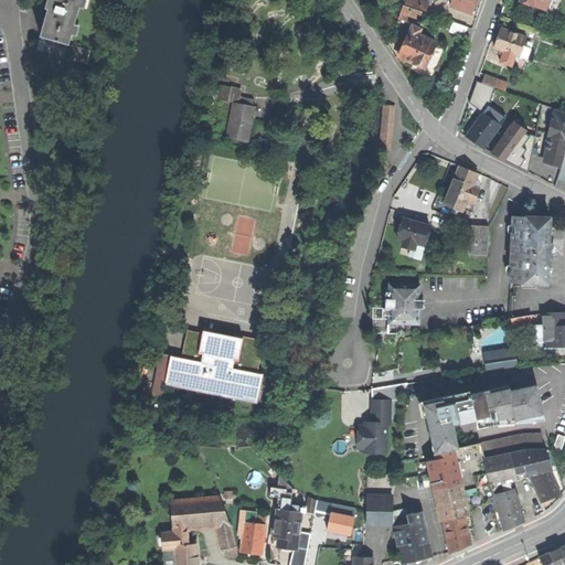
[(71,45),(83,0),(51,0),(49,12),(41,38),(71,45)]
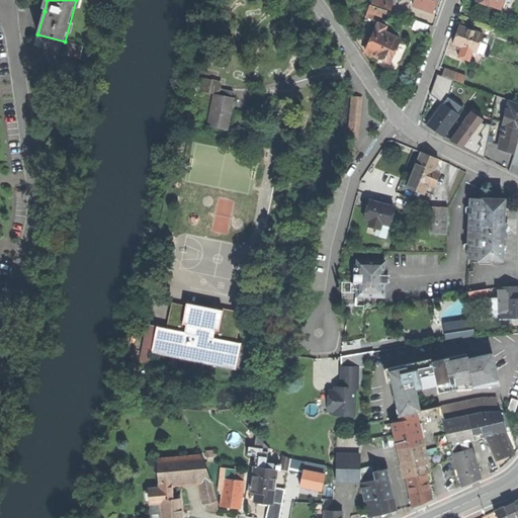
[(372,0),(371,3),(391,10),(393,4),(394,5),(395,0),(372,0)]
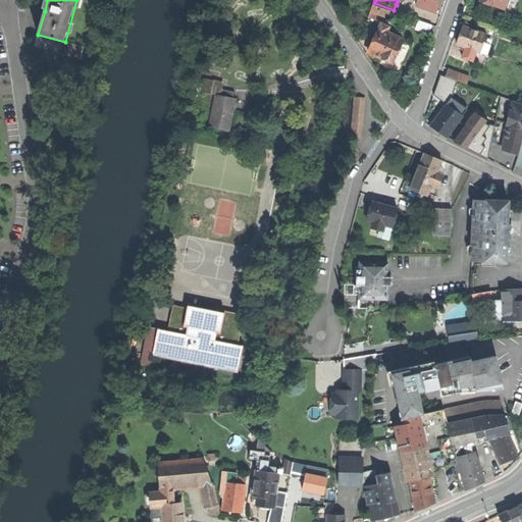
[(417,0),(416,4),(435,11),(438,0),(417,0)]
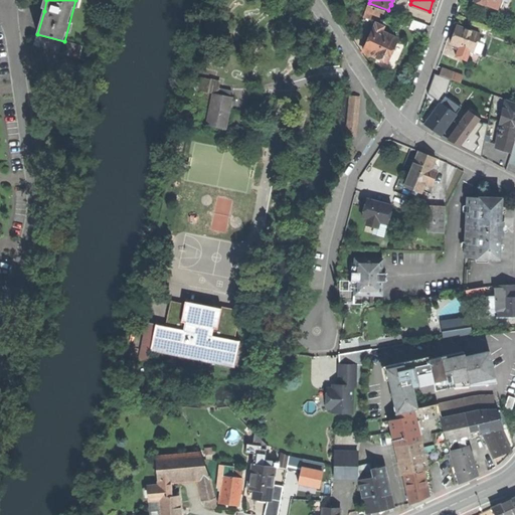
[(474,0),(474,1),(497,9),(500,0),(503,0),(507,1),(507,0),(474,0)]
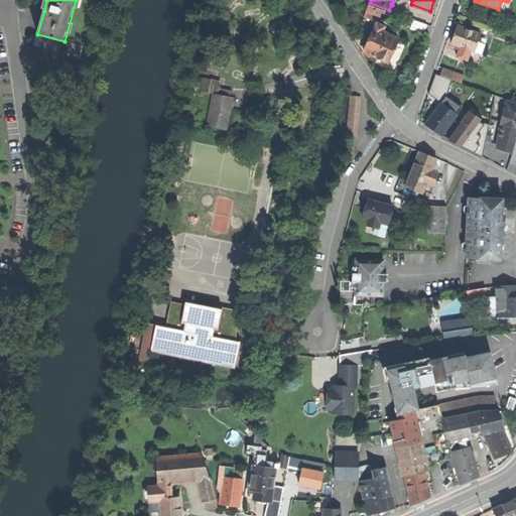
[(382,17),(385,9),(369,4),(366,11),(382,17)]
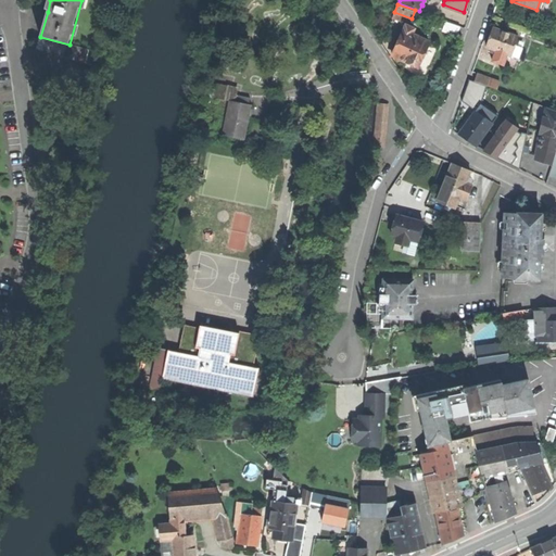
[(442,30),(456,36),(459,25),(446,21),(442,30)]
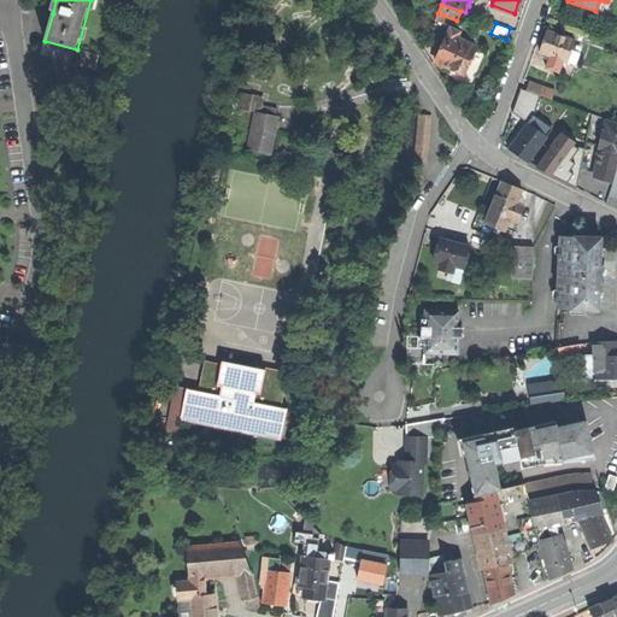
[(460,33),(450,28),(446,35),(447,35),(442,50),(436,63),(464,74),(476,47),(457,39),(460,33)]
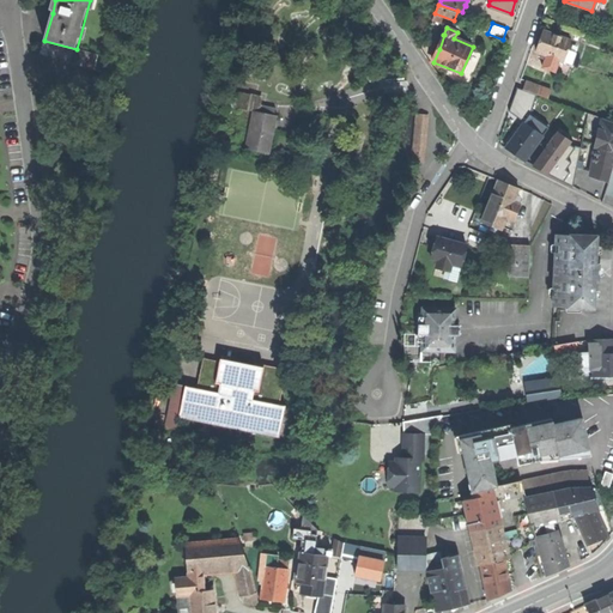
[(554,58),(564,61),(568,49),(571,40),(544,31),(540,42),(536,52),(547,55),(554,58)]
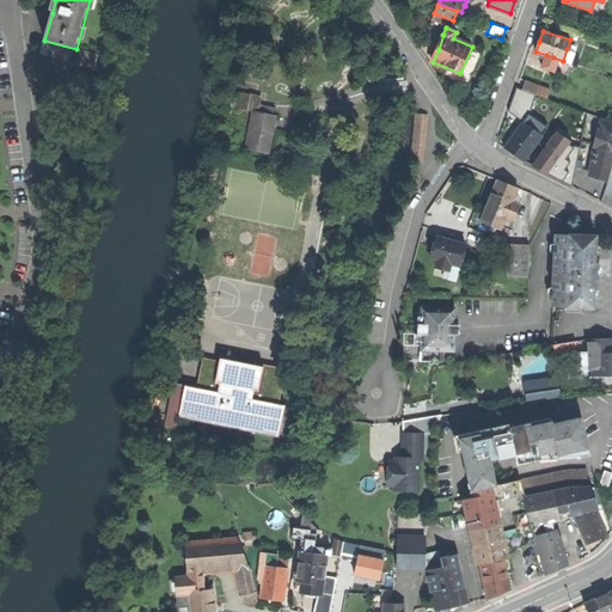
[(106,59),(77,49),(44,41),(40,56),(102,74),(106,59)]
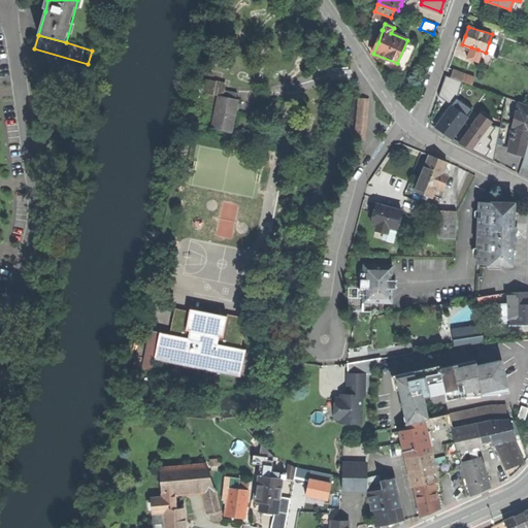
[(489,42),(486,53),(493,55),(496,45),(489,42)]
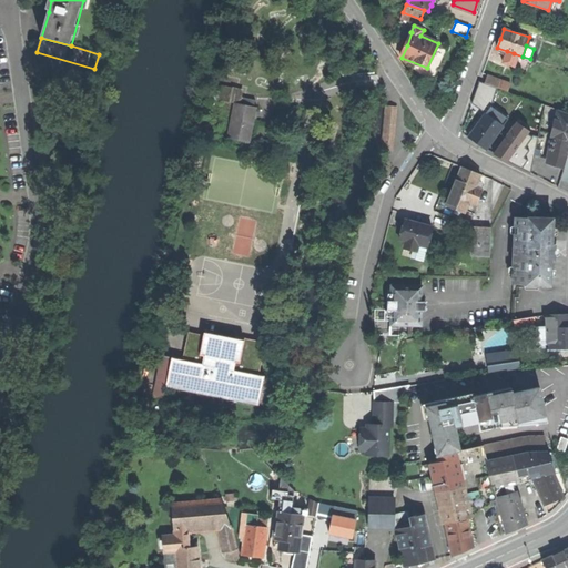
[(488,75),(485,83),(497,88),(507,91),(510,83),(488,75)]
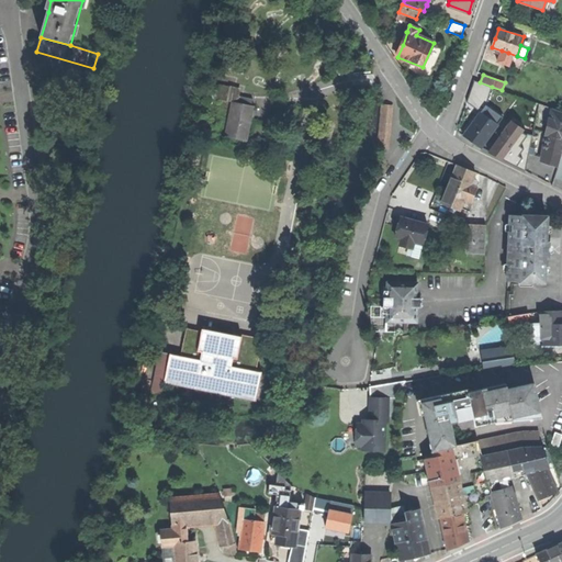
[(54,98),(60,79),(53,77),(46,96),(54,98)]
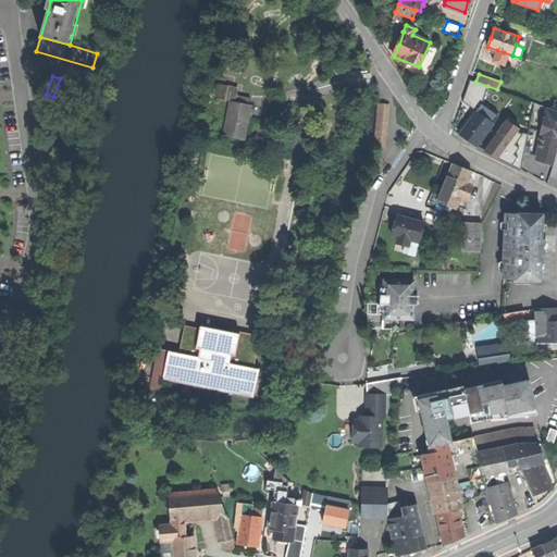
[(462,101),(477,111),(481,104),(487,86),(475,82),(470,79),(462,101)]
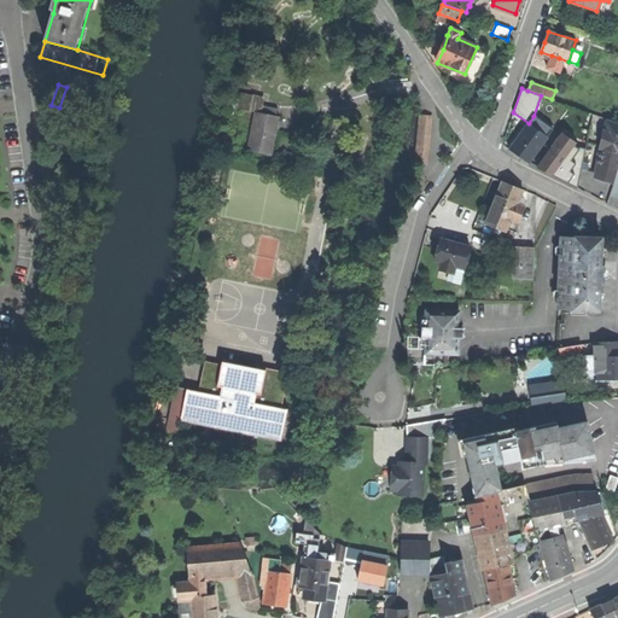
[(237,108),(251,111),(254,99),(254,95),(231,91),(229,98),(238,100),(237,108)]
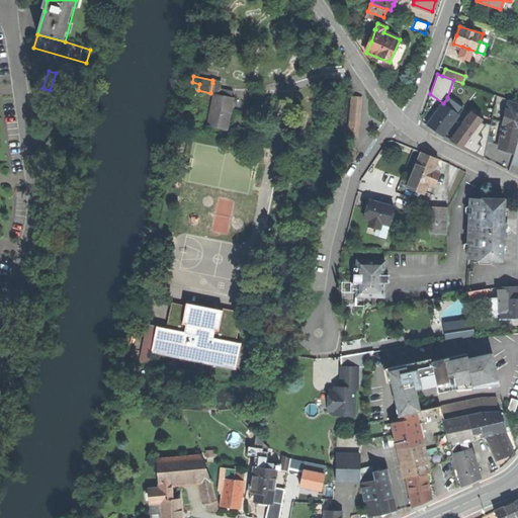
[(212,83),(210,93),(214,94),(219,95),(221,88),(221,85),(212,83)]
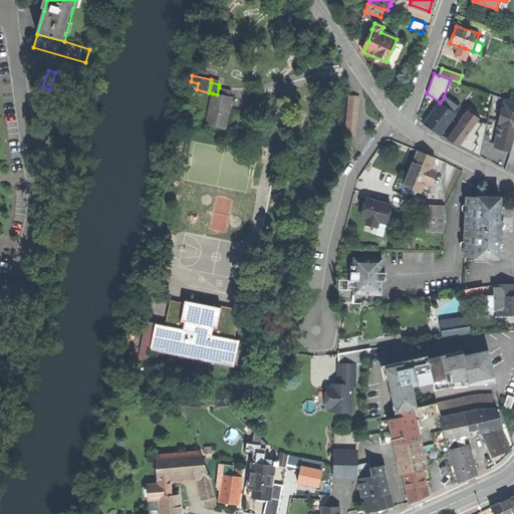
[(219,87),(217,94),(230,97),(231,90),(219,87)]
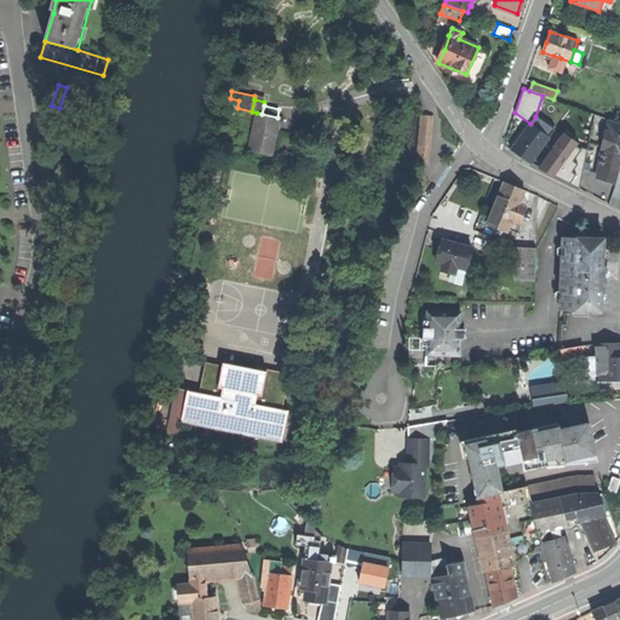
[(280,118),(277,118),(262,114),(257,113),(250,150),(271,154),(277,130),(279,121),(280,118)]
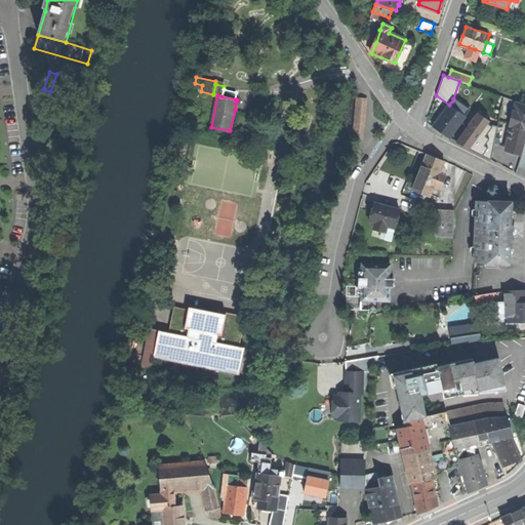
[(453,98),(449,105),(465,116),(470,110),(453,98)]
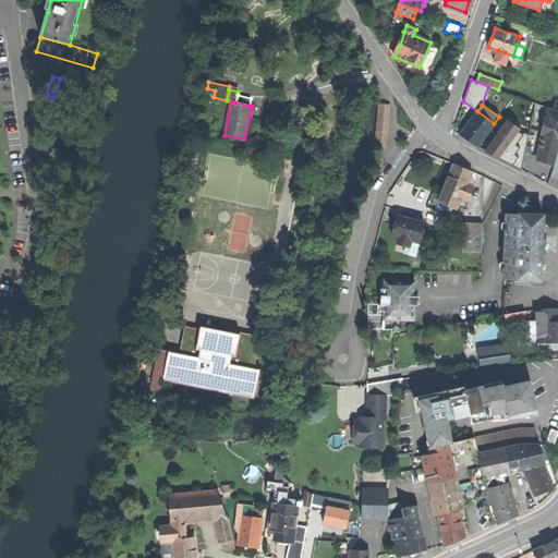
[(545,161),(556,166),(557,157),(557,111),(548,108),(537,159),(545,161)]
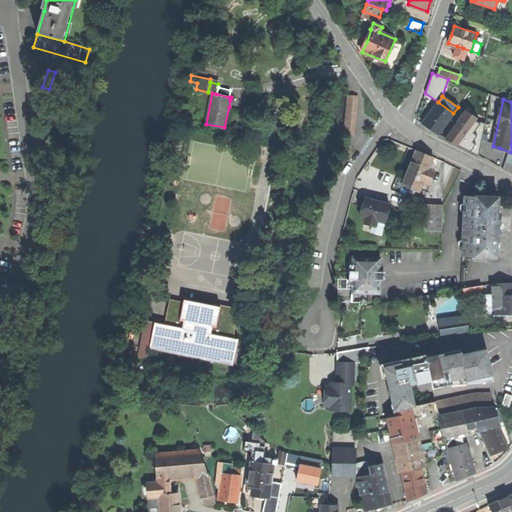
[(453,113),(438,102),(422,124),(429,129),(439,135),(454,114),(453,113)]
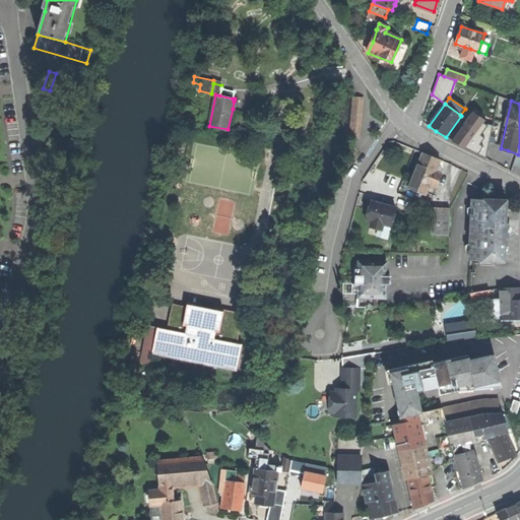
[(471,114),(452,141),(462,146),(485,158),(493,125),(484,123),(471,114)]
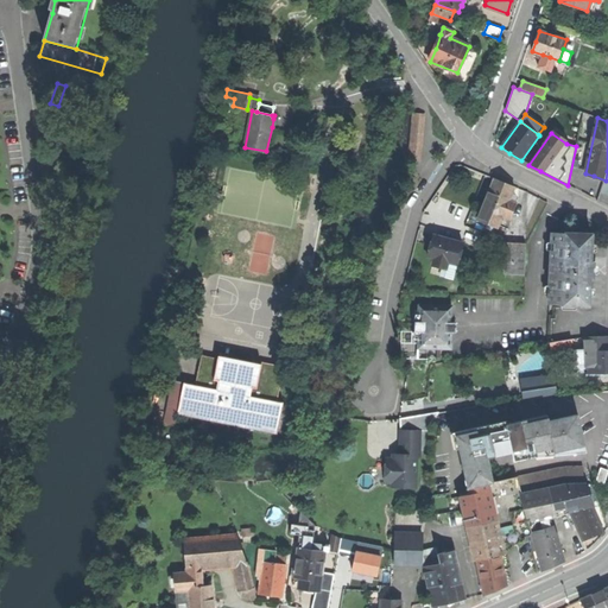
[(496,225),(501,215),(505,217),(510,219),(517,203),(510,201),(512,196),(515,187),(494,178),(479,217),(487,221),(496,225)]
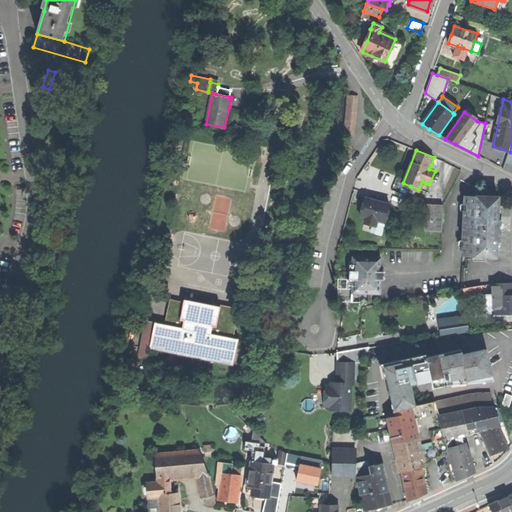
[(463,256),(497,258),(498,234),(499,234),(499,227),(500,221),(498,221),(499,198),(466,196),(463,256)]
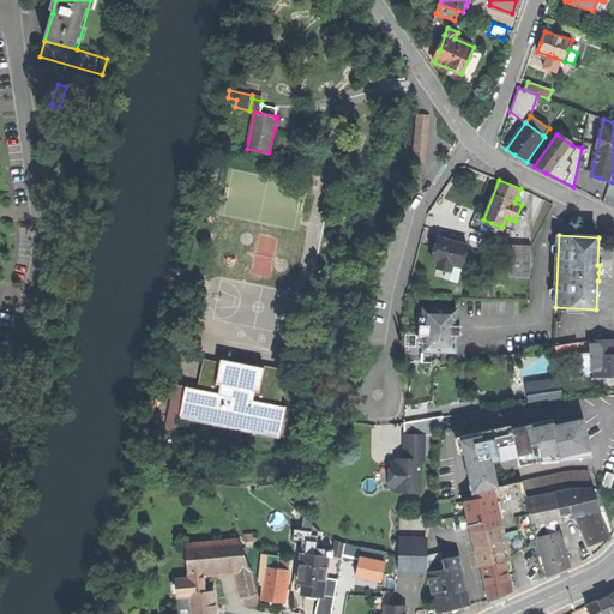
[(458,282),(468,245),(441,238),(439,248),(437,247),(433,259),(439,260),(435,276),(458,282)]
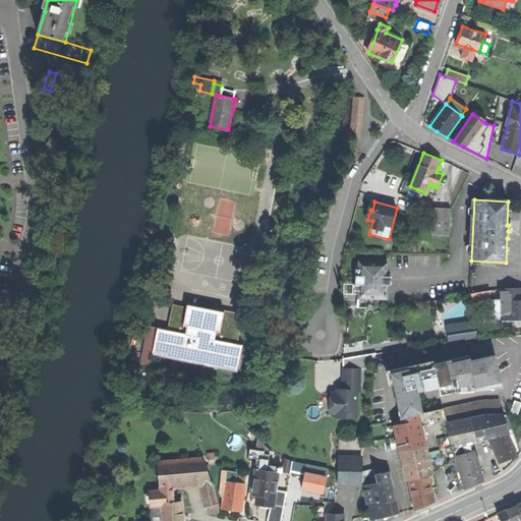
[(435,234),(451,235),(452,210),(436,210),(435,234)]
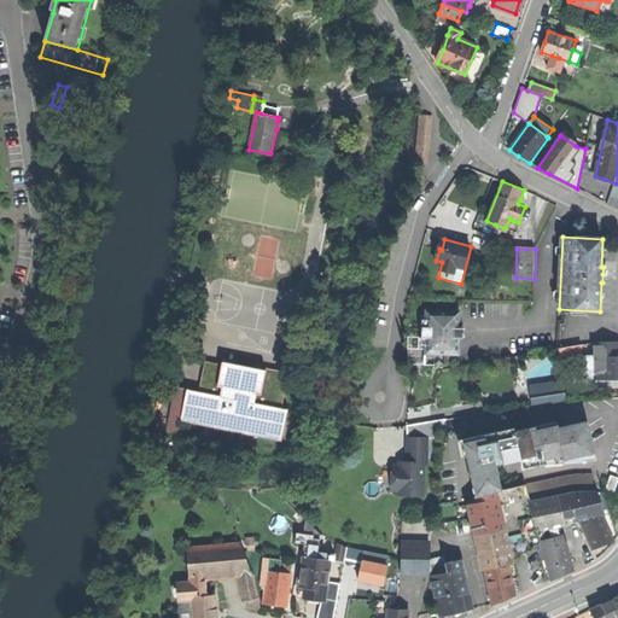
[(459,354),(459,338),(459,328),(459,312),(426,310),(426,315),(426,319),(427,319),(427,327),(421,327),(421,337),(426,337),(426,345),(425,345),(425,348),(425,353),(459,354)]
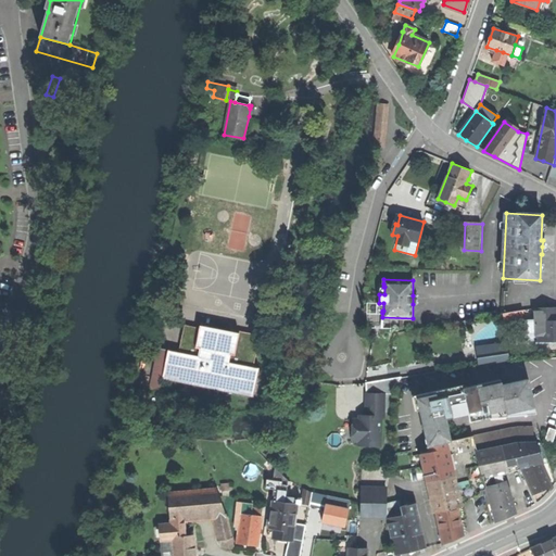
[(534,315),(534,320),(534,335),(535,340),(555,340),(555,339),(555,307),(534,308),(534,315)]
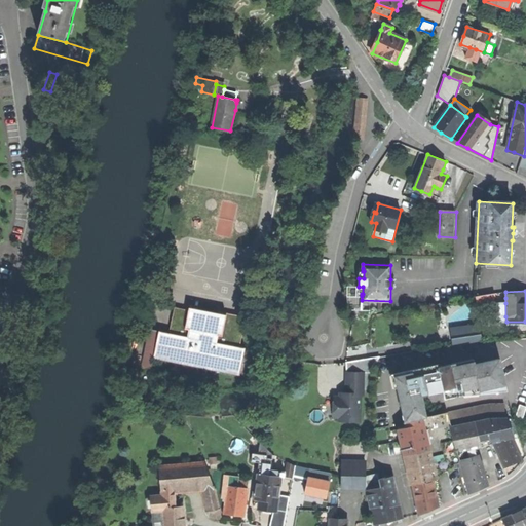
[(477,303),(496,300),(494,293),(476,297),(477,303)]
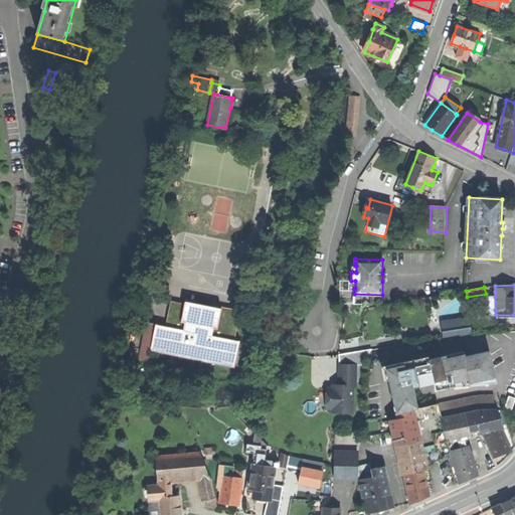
[(487,311),(495,310),(495,297),(487,298),(487,311)]
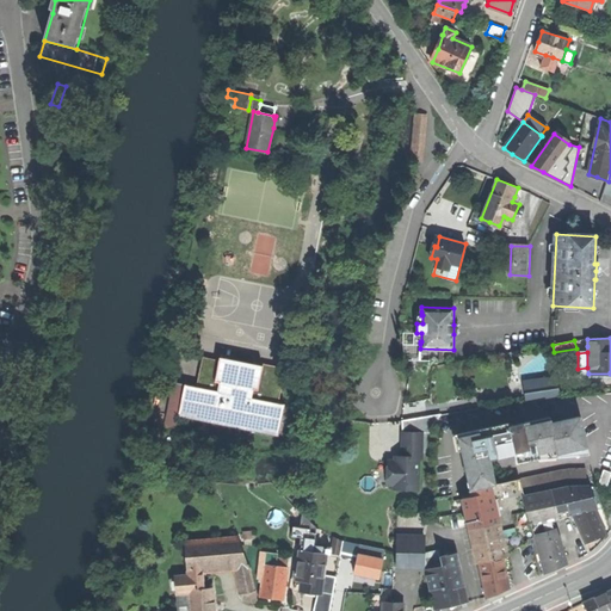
[(285,369),(270,365),(267,375),(260,372),(261,369),(202,357),(196,387),(173,383),(164,426),(178,429),(180,417),(278,437),(284,405),(278,403),(285,369)]
